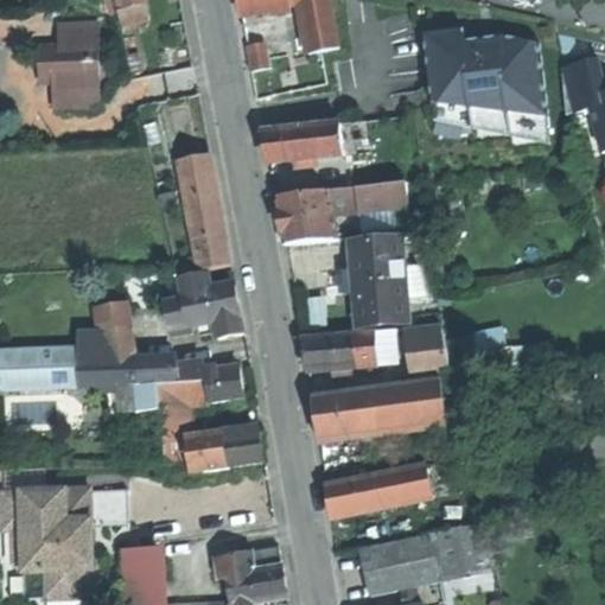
[(112,0),(118,25),(145,19),(141,4),(122,7),(121,0),(112,0)]
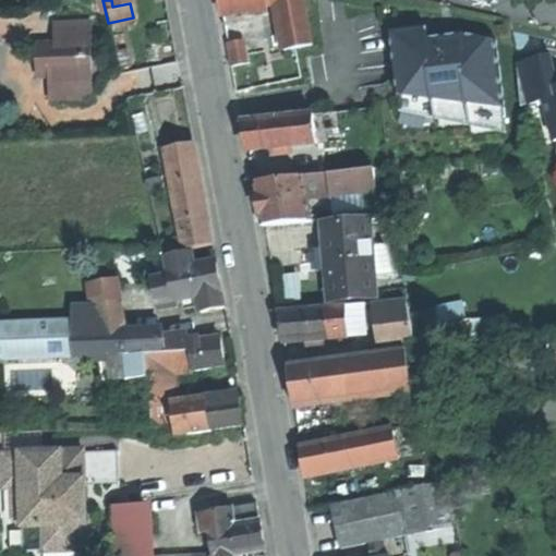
[(217,0),(220,13),(266,3),(265,0),(217,0)]
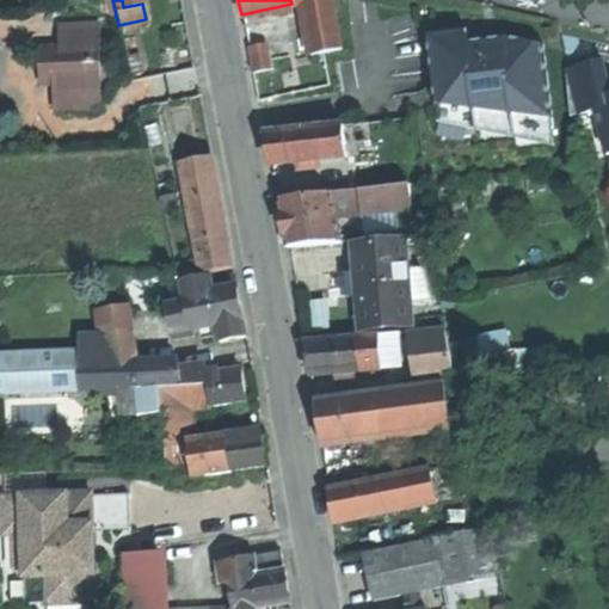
[(290,0),(291,4),(301,1),(312,50),(342,44),(332,0),(290,0)]
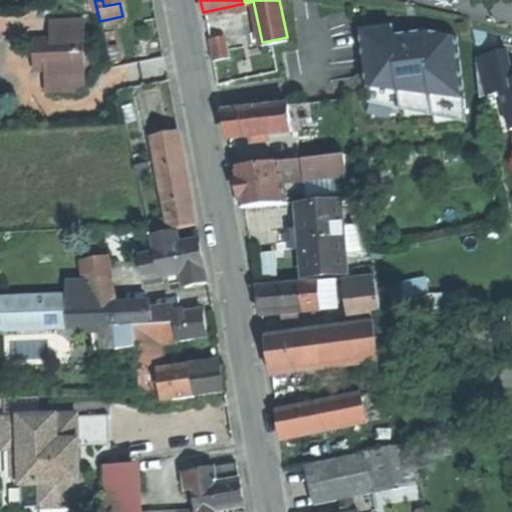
[(48,18),(49,35),(83,34),(82,17),(48,18)]
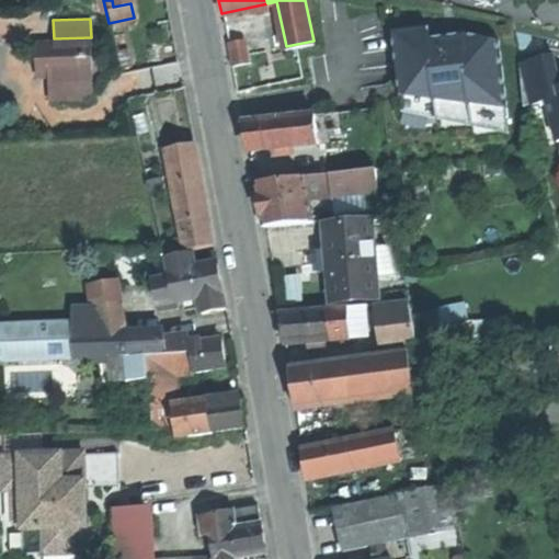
[(396,71),(400,97),(433,92),(435,106),(469,102),(471,120),(508,115),(509,115),(498,36),(466,31),(429,35),(428,23),(390,27),(396,71)]
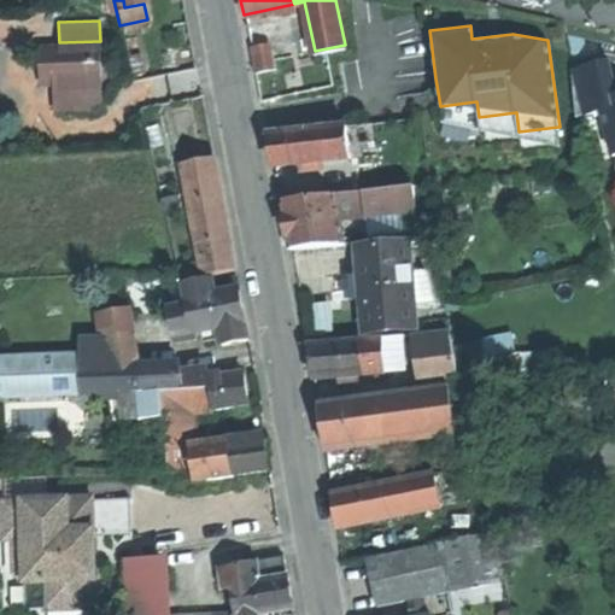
[(52,81),(101,78),(100,41),(59,42),(39,44),(40,81),(52,81)]
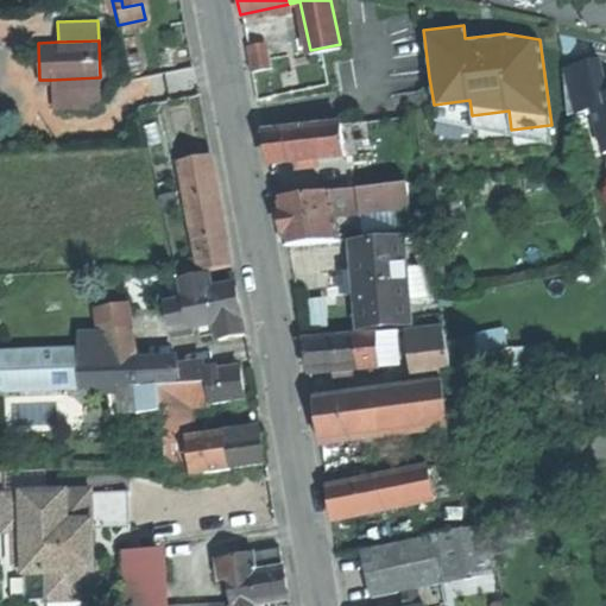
[(267,46),(247,50),(252,70),(271,65),(267,46)]
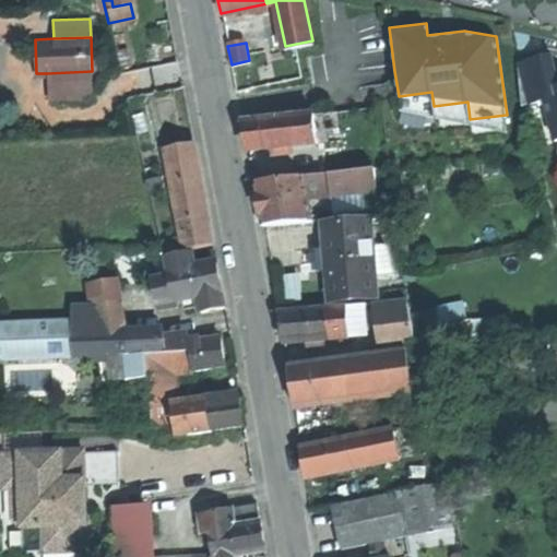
[(545,98),(555,139),(556,138),(556,78),(550,52),(516,61),(525,103),(545,98)]
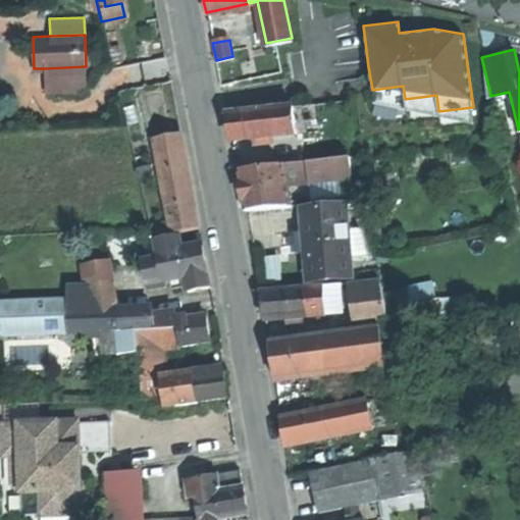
[(87,89),(86,66),(44,68),(45,91),(87,89)]
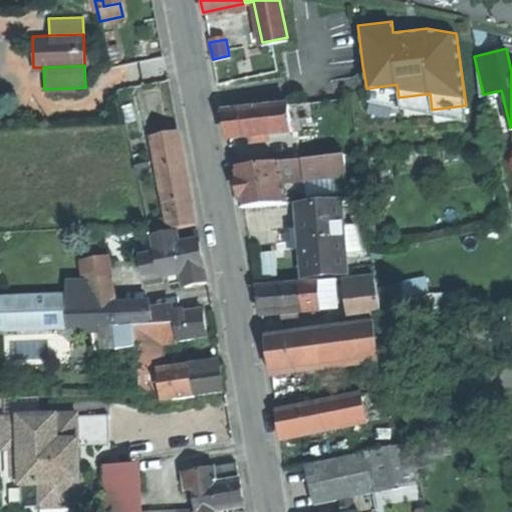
[(368,100),(400,106),(399,97),(397,84),(366,88),(368,100)]
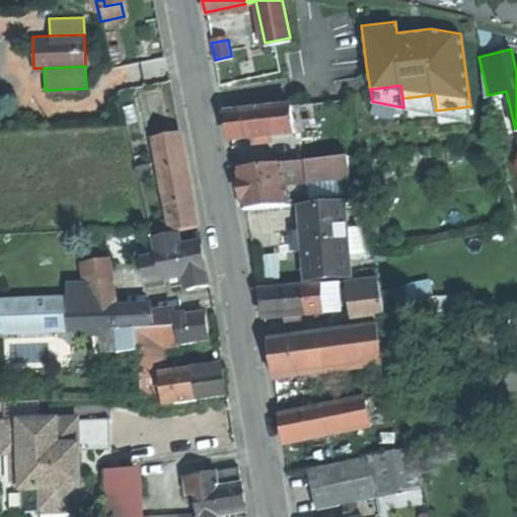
[(403,107),(437,115),(436,111),(434,94),(402,98),(403,107)]
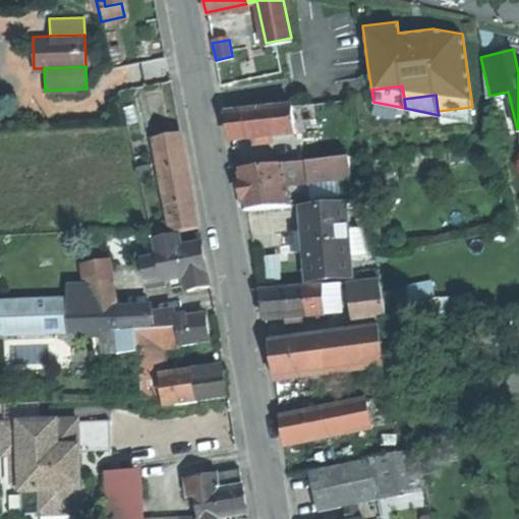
[(293,105),(226,112),(229,127),(231,138),(296,131),(293,105)]
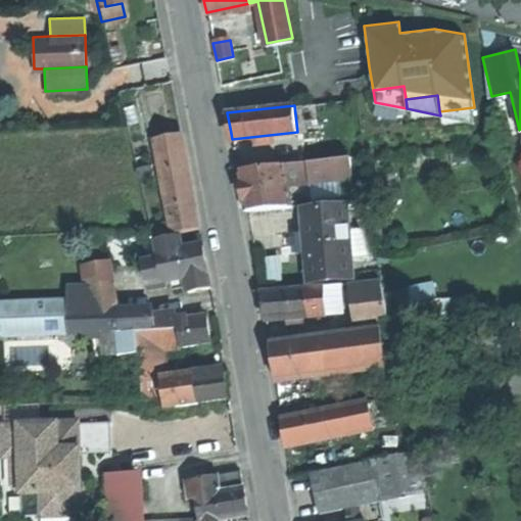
[(473,107),(439,111),(440,115),(475,123),(473,107)]
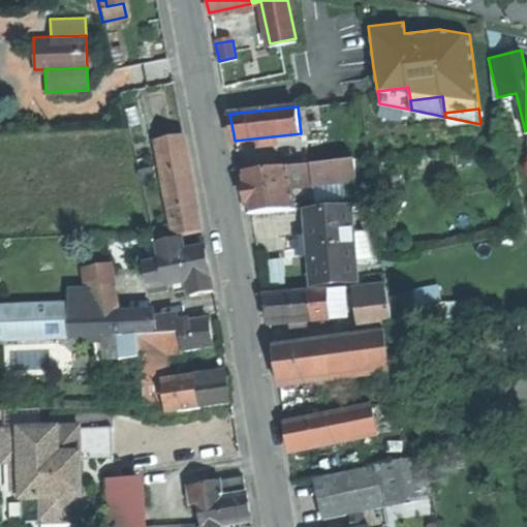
[(155,138),(165,193),(193,188),(182,132),(155,138)]
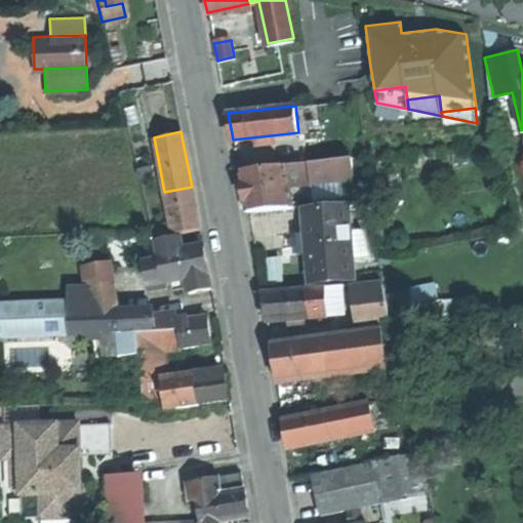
[(353,177),(351,157),(286,163),(290,186),(353,177)]
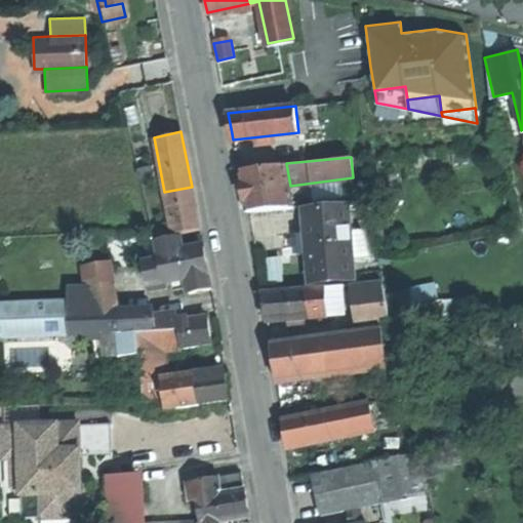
[(286,163),(239,168),(243,189),(247,210),(293,206),(290,186),(286,163)]
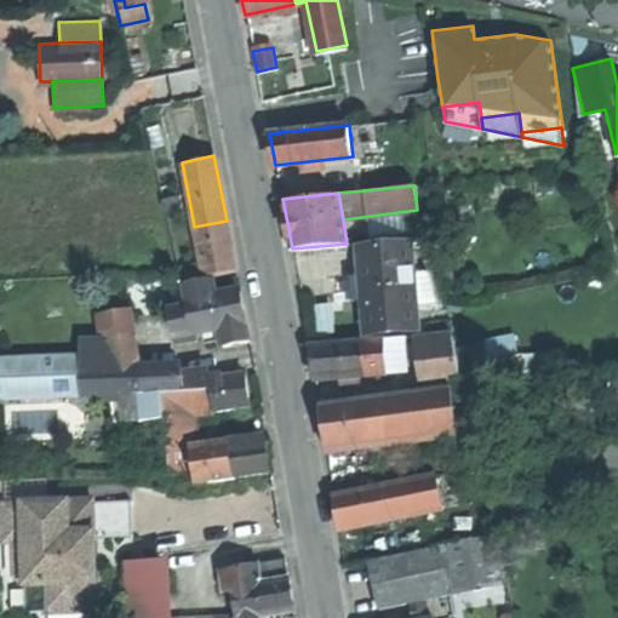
[(194,227),(201,262),(204,274),(235,268),(230,245),(227,221),(194,227)]
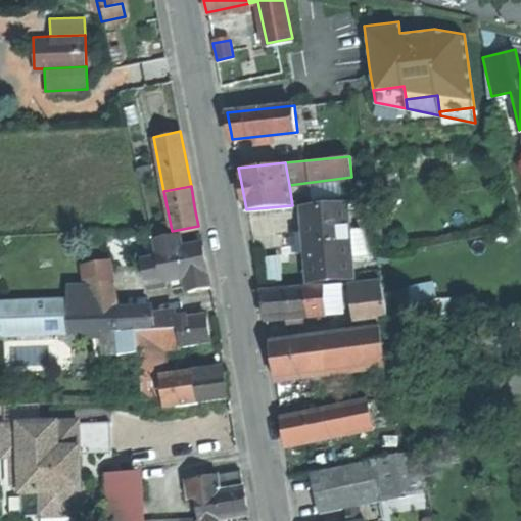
[(306,244),(306,252),(309,279),(351,276),(346,205),(303,208),(305,234),(306,244)]
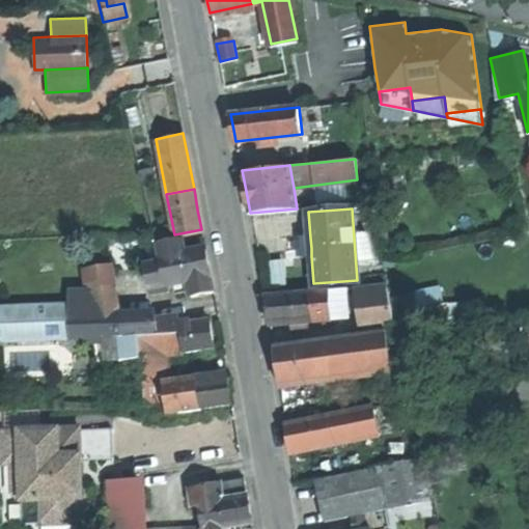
[(155,227),(157,240),(174,237),(174,234),(172,224),(155,227)]
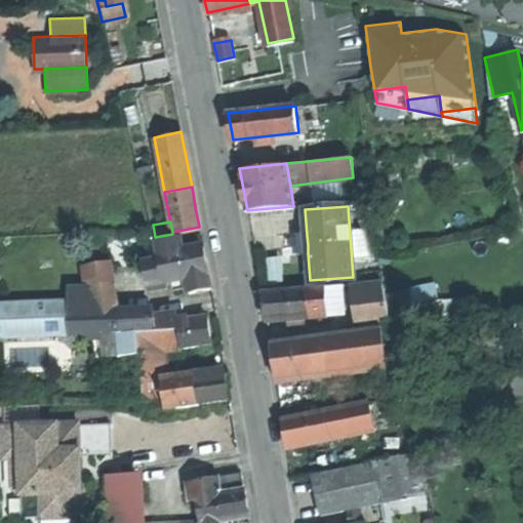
[(87,239),(101,238),(99,229),(87,229),(87,239)]
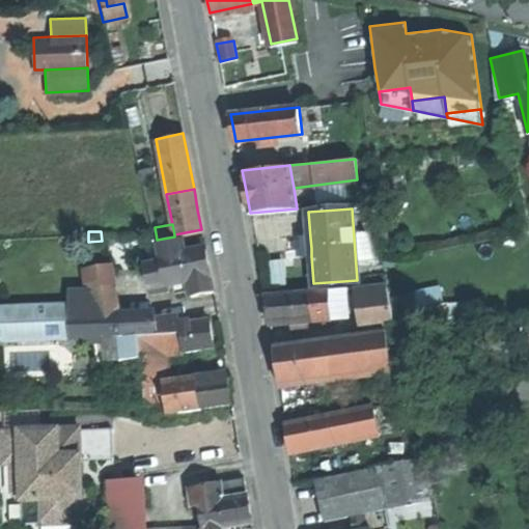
[(174,237),(157,240),(160,255),(184,250),(181,235),(174,237)]
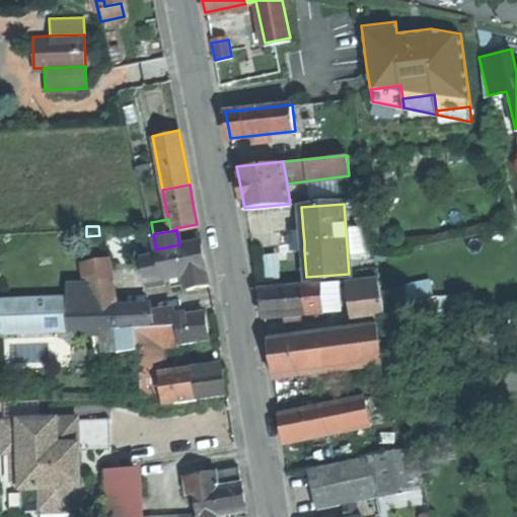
[(141,237),(145,257),(157,255),(156,249),(153,234),(141,237)]
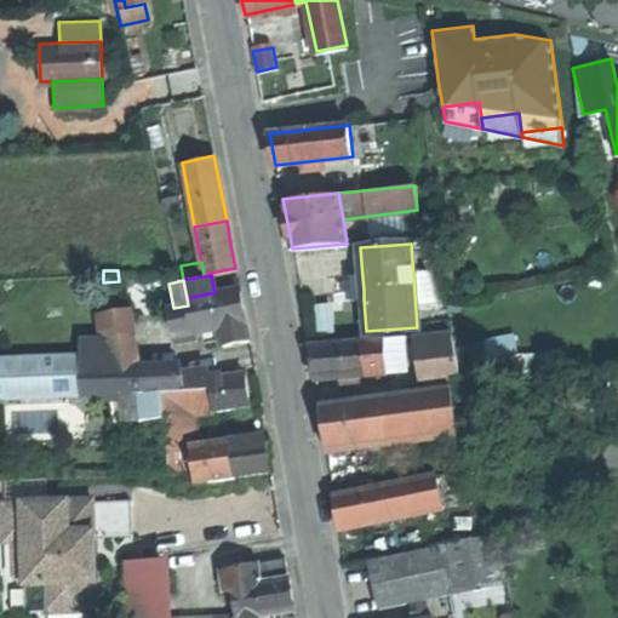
[(193,330),(219,325),(246,320),(242,303),(240,287),(215,292),(187,298),(188,305),(193,330)]
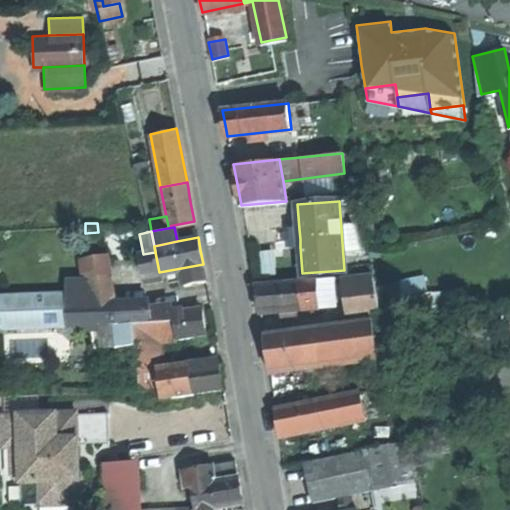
[(291,247),(300,247),(300,239),(291,239),(291,247)]
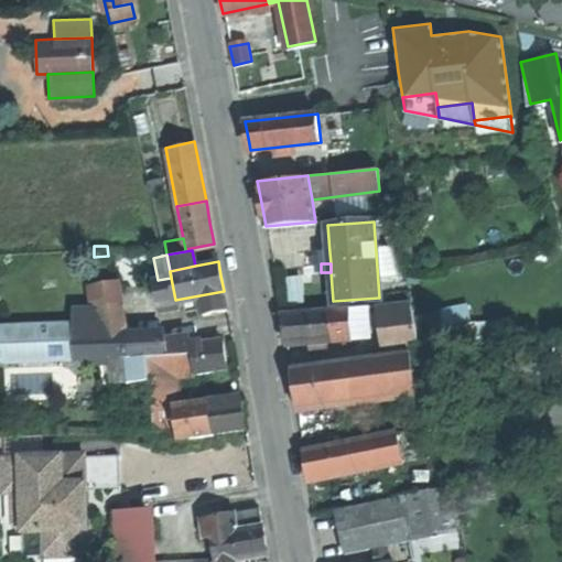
[(300,274),(284,277),(288,304),(303,302),(300,274)]
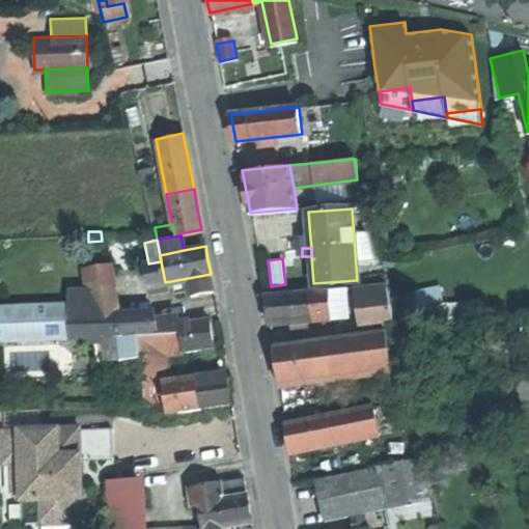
[(148,285),(165,282),(161,261),(148,263),(144,265),(148,285)]
